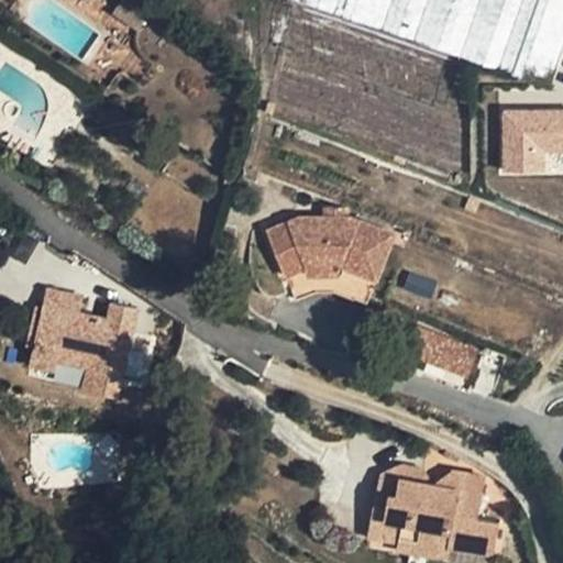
[(154,7),(144,0),(122,0),(112,14),(138,31),(154,7)]
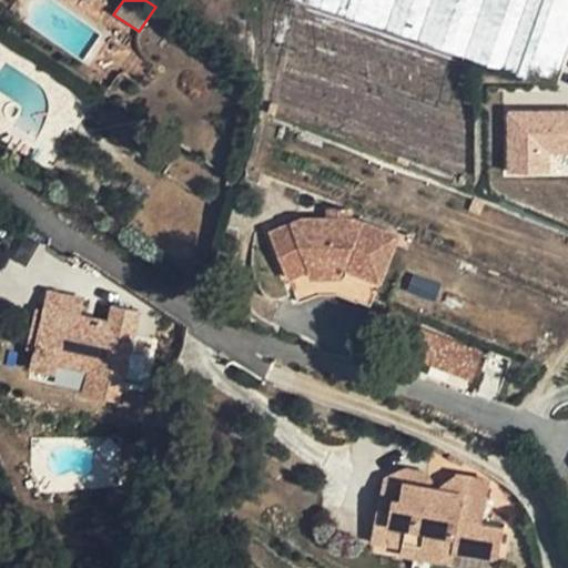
[(338,12),(304,0),(294,0),(283,48),(475,114),(475,60),(465,56),(418,40),(386,29),(338,12)]
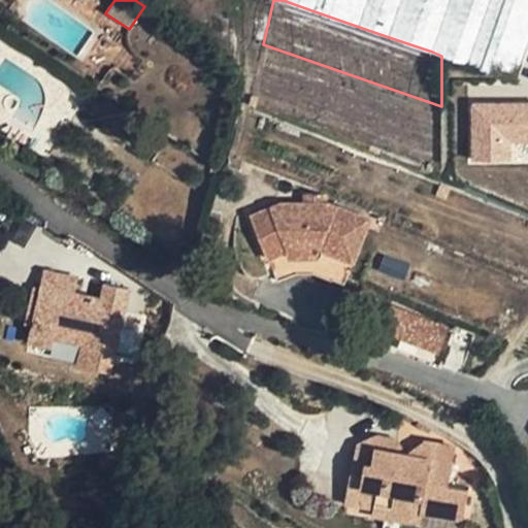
[(318,0),(283,0),(315,11),(318,0)]
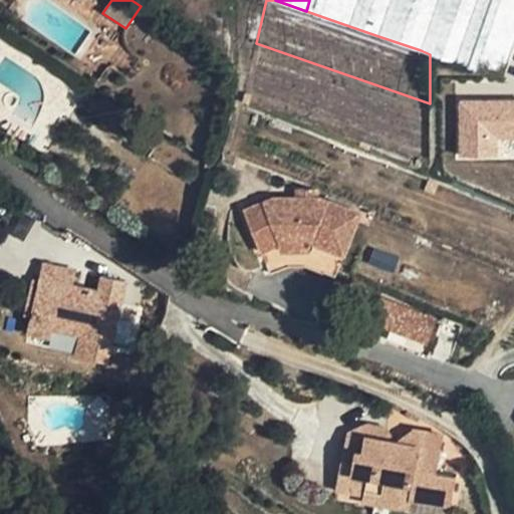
[(309,0),(306,11),(349,26),(357,0),(309,0)]
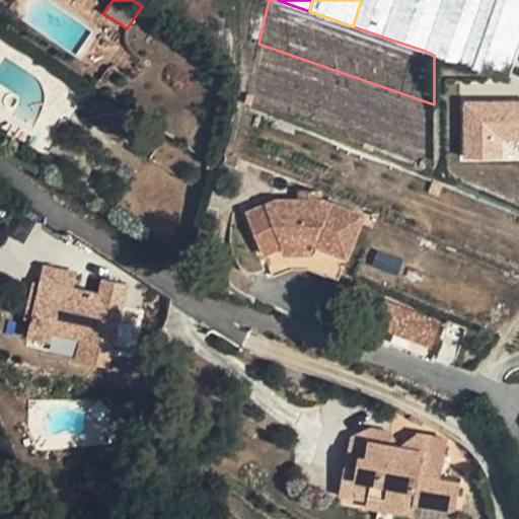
[(361,0),(353,26),(382,36),(394,0),(361,0)]
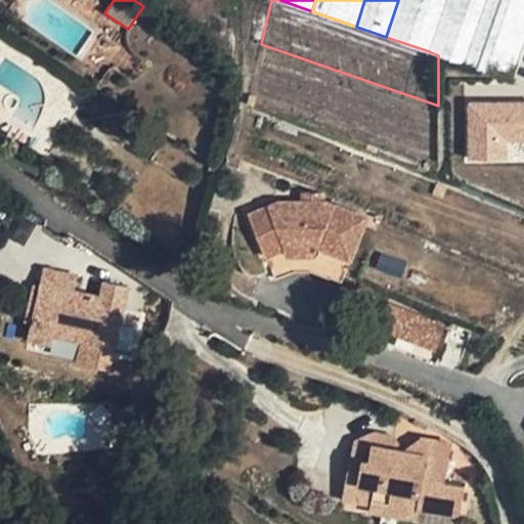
[(398,0),(386,37),(429,51),(446,0),(398,0)]
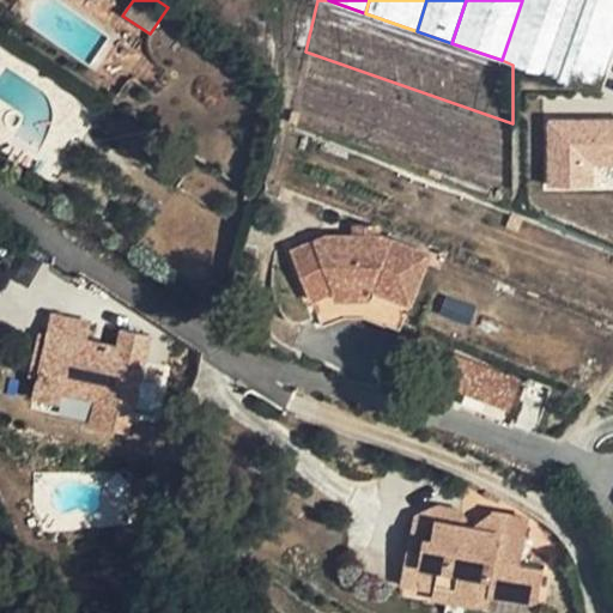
[(522,0),(502,60),(513,65),(517,66),(526,68),(544,74),(569,0),(522,0)]
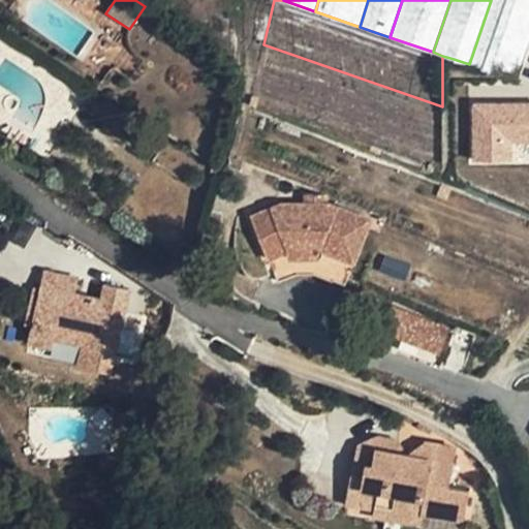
[(528,0),(491,0),(469,64),(500,75),(518,81),(528,45),(528,0)]
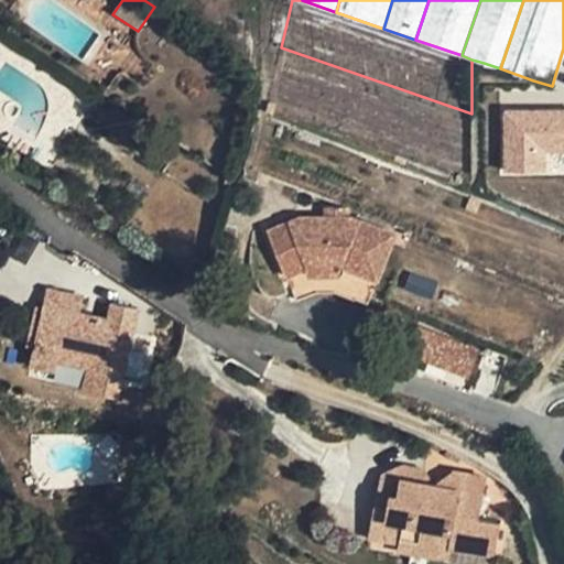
[(472,114),(281,47),(267,111),(472,182),(472,114)]
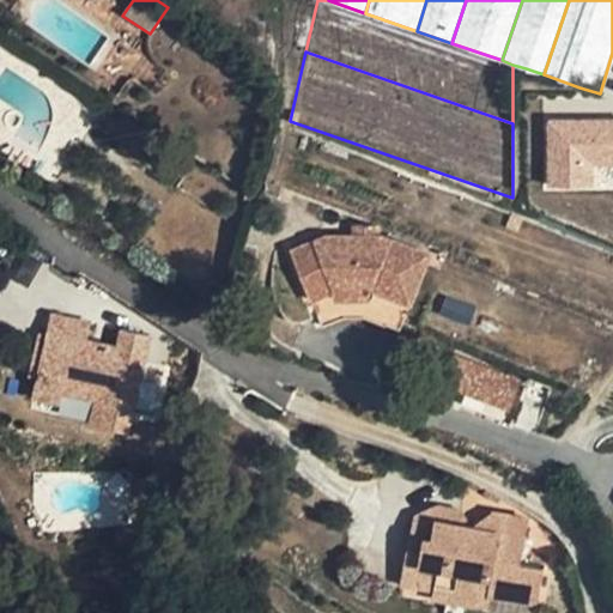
[(546,190),(596,189),(595,167),(612,167),(612,117),(545,120),(546,190)]
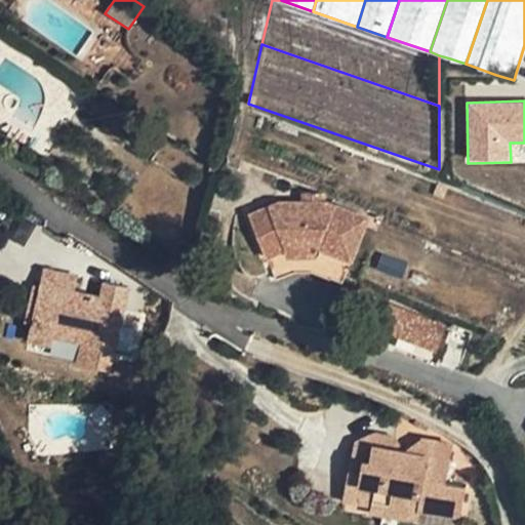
[(303,240),(321,248),(338,206),(309,194),(259,192),(230,205),(247,246),(264,239),(268,246),(299,248),(303,240)]
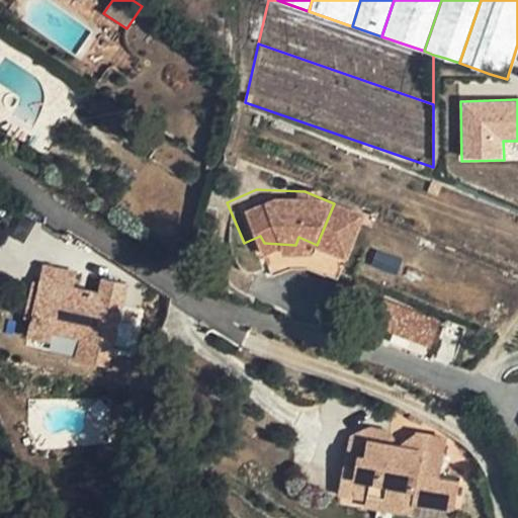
[(345,207),(334,203),(317,245),(298,237),(295,245),(264,243),(260,236),(244,243),(253,267),(271,260),(288,261),(319,273),(345,207)]
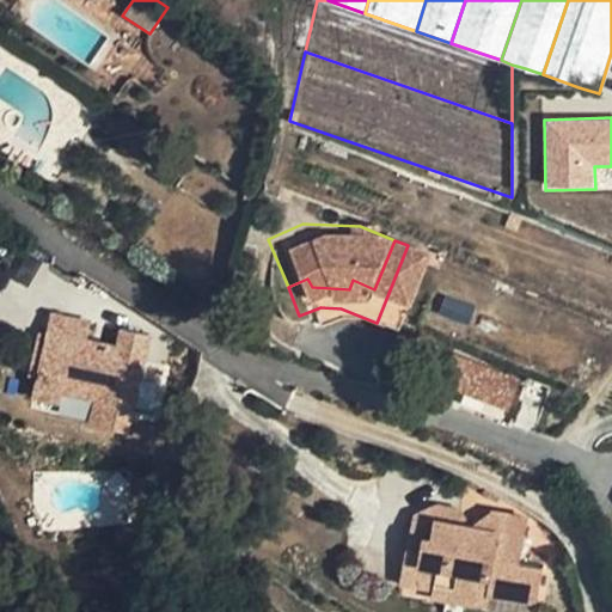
[(108,391),(101,423),(128,429),(150,336),(123,330),(118,348),(87,341),(91,323),(51,314),(48,335),(48,337),(55,338),(51,350),(37,347),(31,372),(40,373),(35,393),(61,399),(63,390),(66,377),(84,380),(83,385),(108,391)]
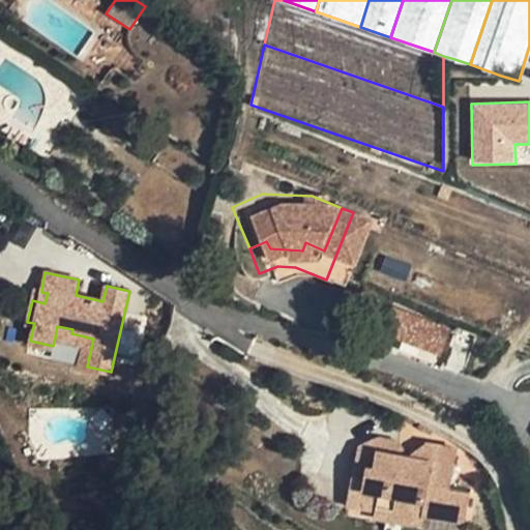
[(41,292),(41,290),(34,289),(32,300),(45,303),(48,293),(41,292)]
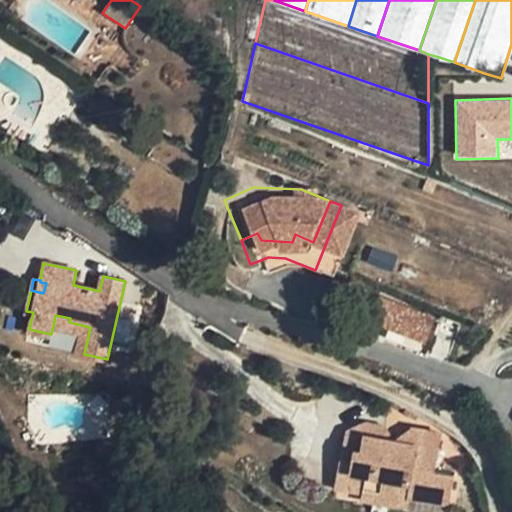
[(407,317),(377,305),(371,321),(407,336),(409,330),(403,327),(407,317)]
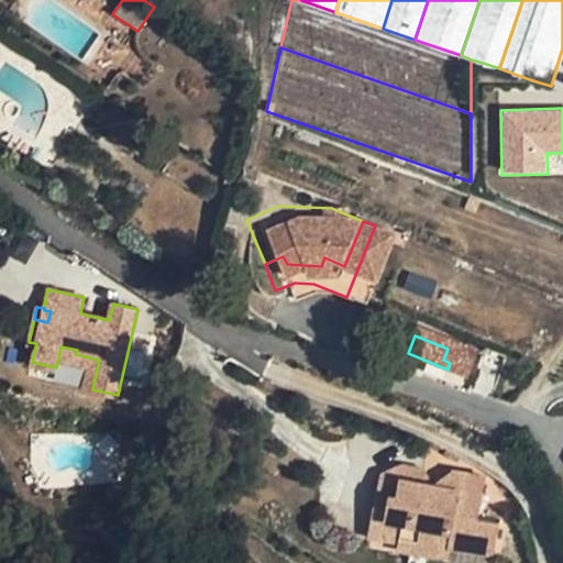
[(86,387),(92,389),(99,360),(76,354),(77,350),(61,346),(58,359),(89,366),(86,387)]
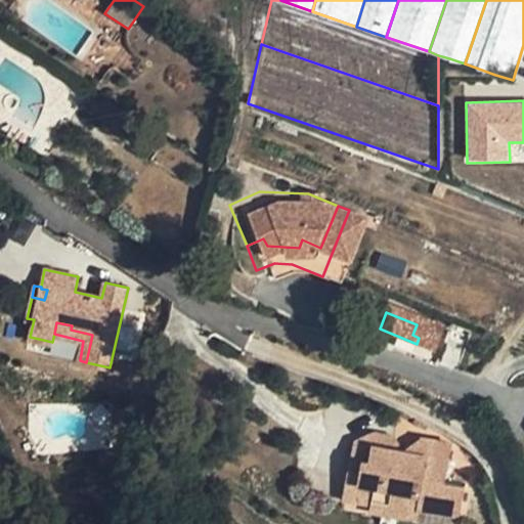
[(391,509),(419,514),(420,509),(460,517),(466,487),(445,483),(452,447),(421,441),(403,452),(373,446),(369,463),(363,462),(359,483),(376,486),(372,511),(389,514),(391,509)]
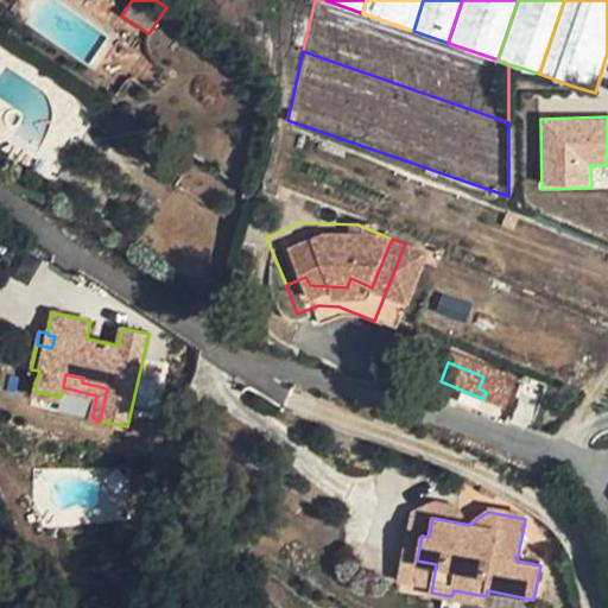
[(483,603),(486,596),(454,590),(451,596),(483,603)]
